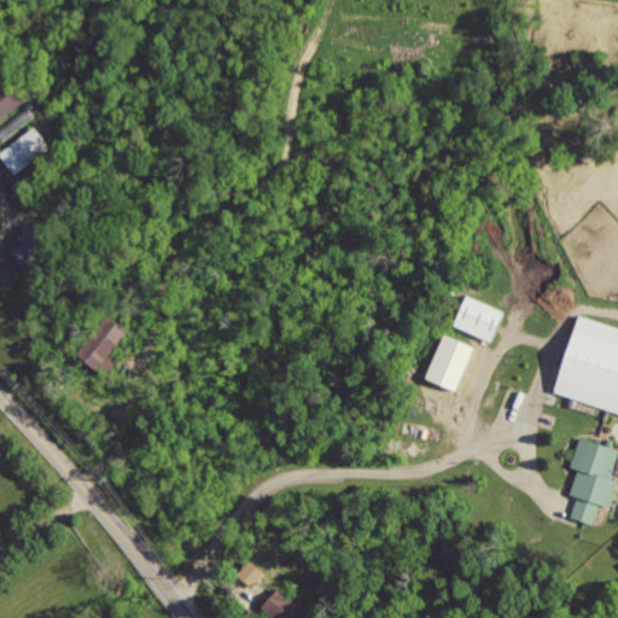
[(52,147),(36,126),(0,153),(16,174),(52,147)]
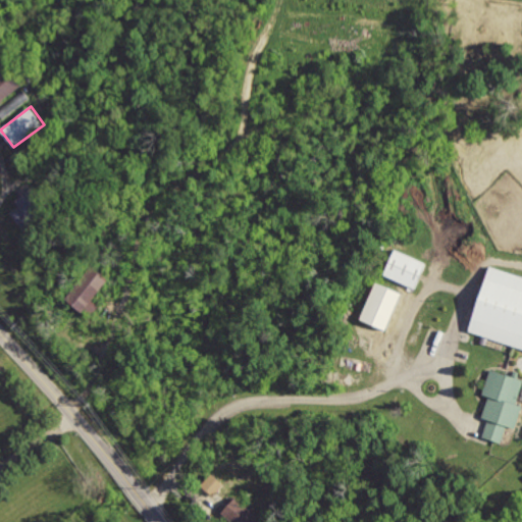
[(15,199),(19,205),(11,211),(20,225),(48,206),(34,187),(15,199)]
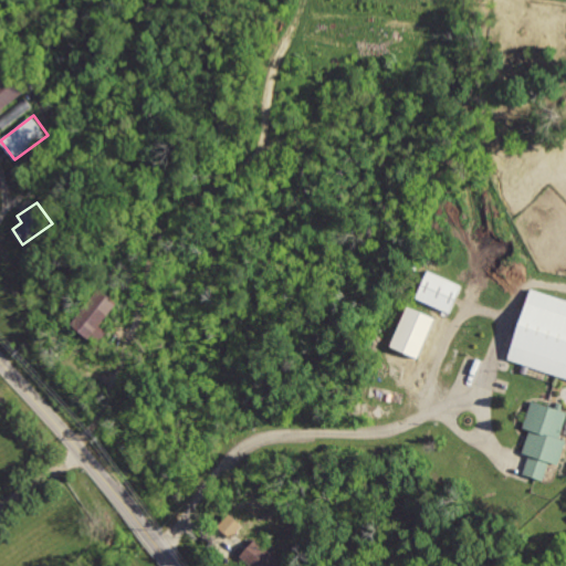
[(461,282),(427,271),(417,300),(452,311),(461,282)]
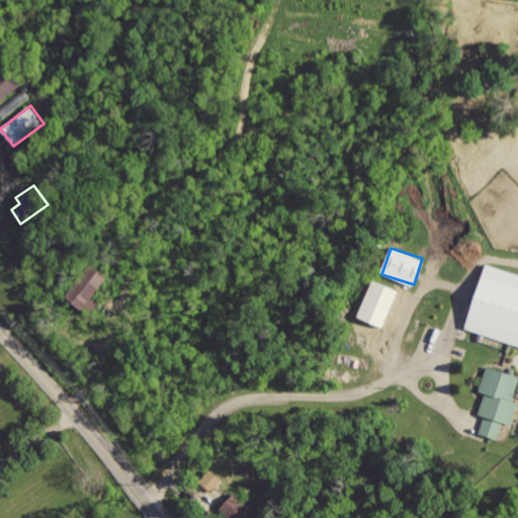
[(91,296),(108,277),(93,263),(66,293),(88,314),(98,304),(91,296)]
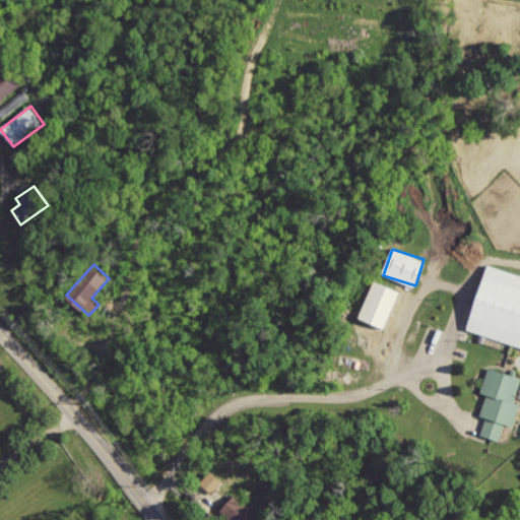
[(519,275),(488,265),(468,331),(519,345),(519,275)]
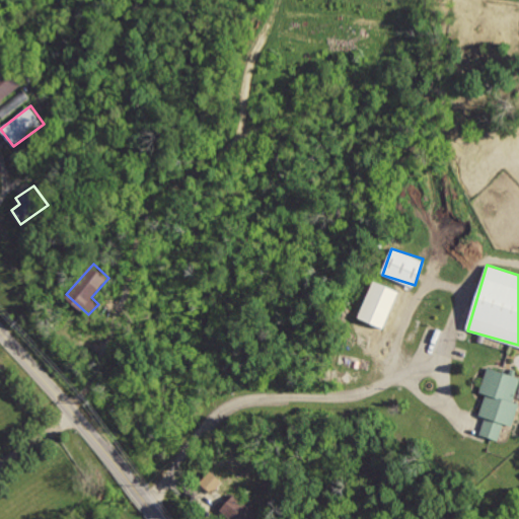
[(359,317),(384,327),(398,289),(373,280),(359,317)]
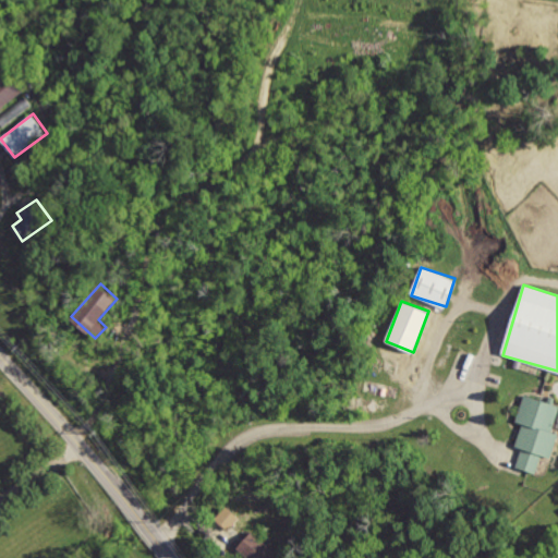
[(557,409),(557,403),(523,395),(517,421),(522,423),(516,446),(522,448),(517,466),(536,472),(542,455),(552,457),(557,433),(553,431),(557,409)]
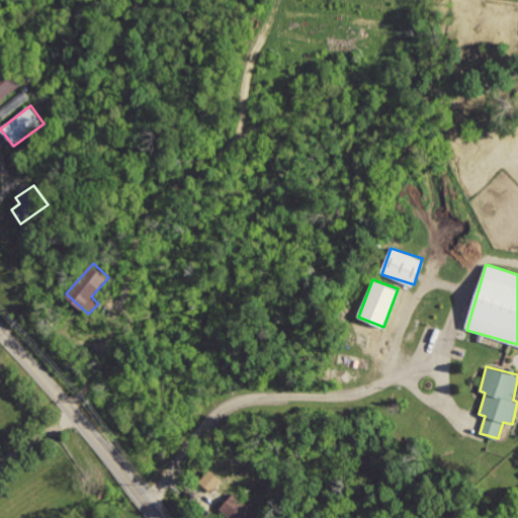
[(199,481),(211,492),(223,480),(210,469),(199,481)]
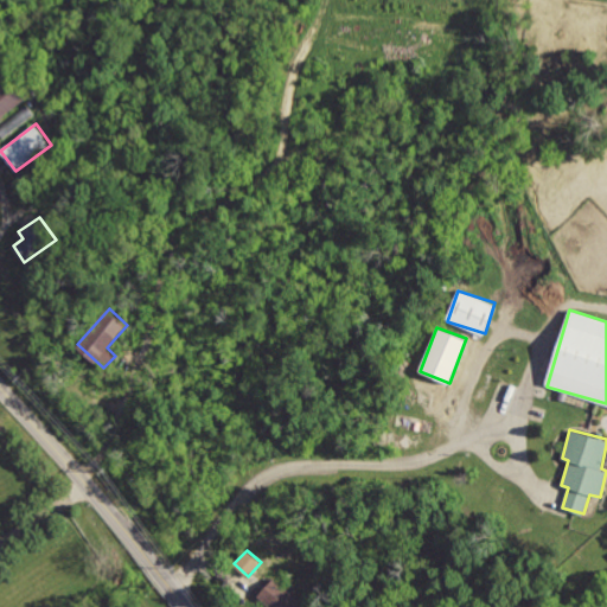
[(257,595),(269,606),(307,606),(274,577),(257,595)]
